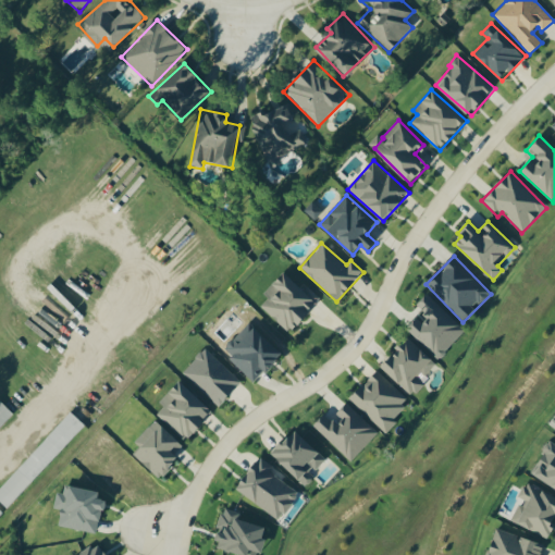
[(262,295),(266,298),(259,307),(290,335),(318,304),(284,272),(262,295)]
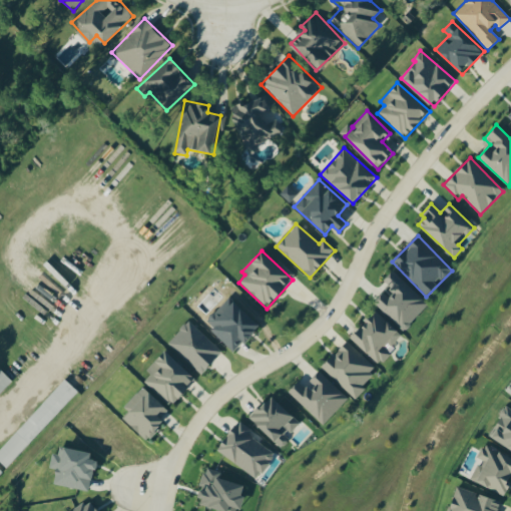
[(429,306),(393,271),(382,282),(396,295),(381,310),(404,332),(429,306)]
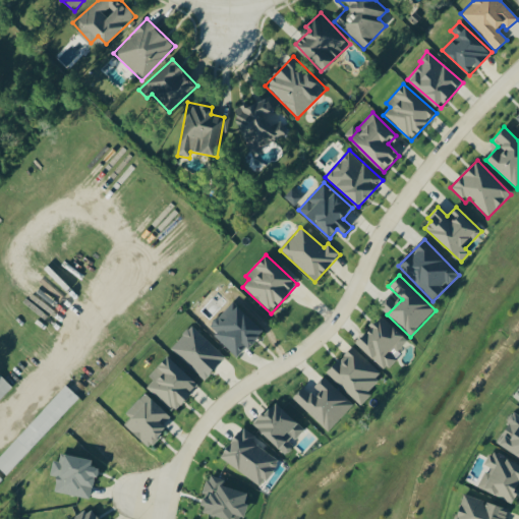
[(264,332),(233,301),(207,328),(238,358),(264,332)]
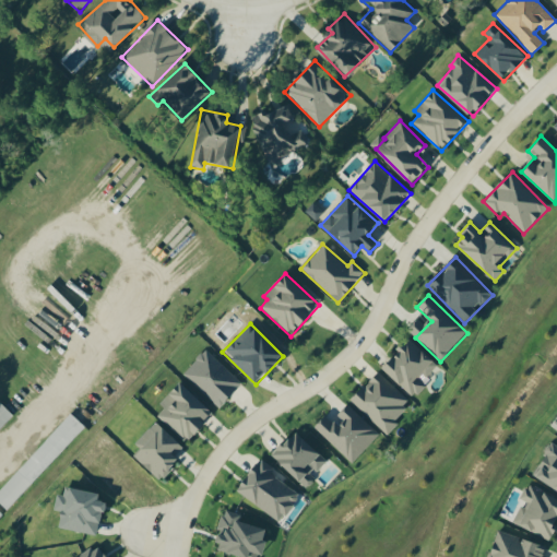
[(440,368),(410,339),(381,368),(411,398),(440,368)]
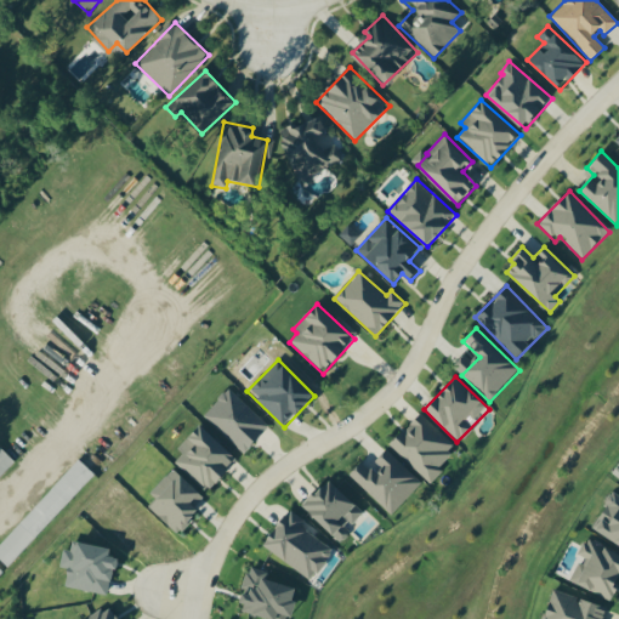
[(268,429),(228,388),(203,414),(242,454),(268,429)]
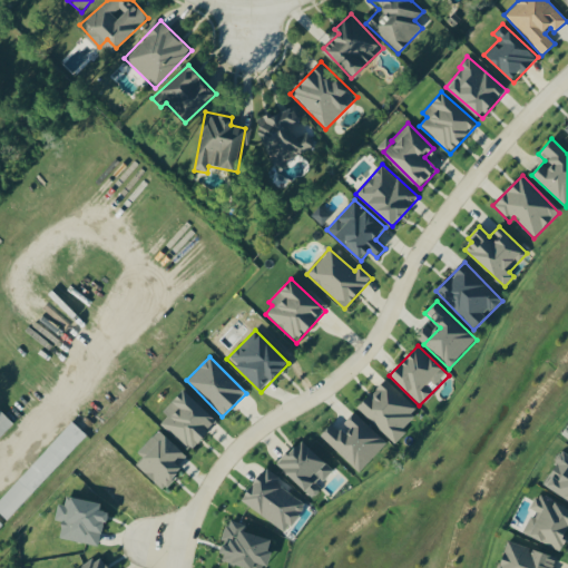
[(358,409),(393,443),(420,413),(384,380),(358,409)]
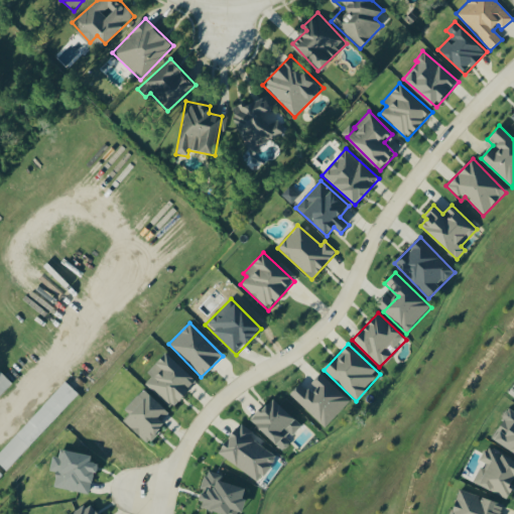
[(167,353),(146,373),(150,377),(146,381),(171,408),(198,383),(167,353)]
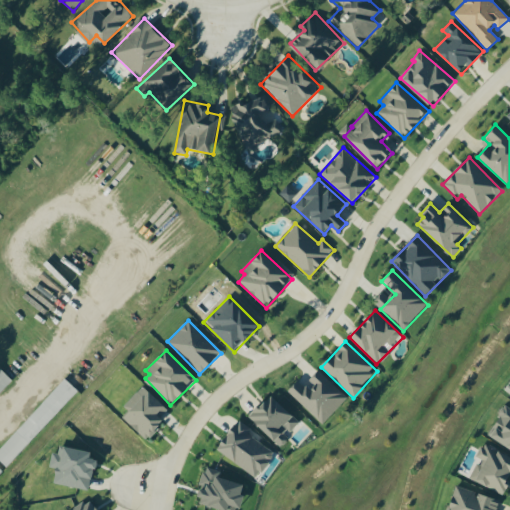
[(0,393),(12,382),(0,369),(0,393)]
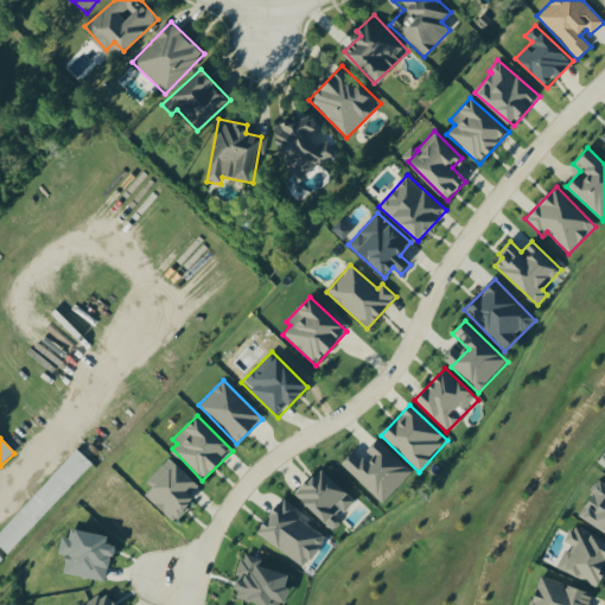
[(412,473),(377,439),(363,454),(356,447),(341,463),(381,504),(412,473)]
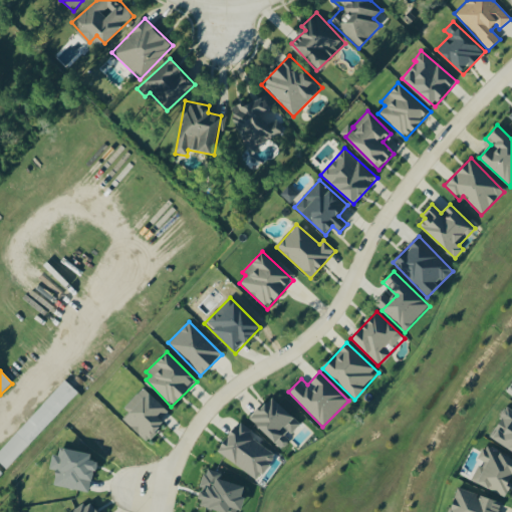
[(76,392),(63,380),(0,450),(0,470),(4,466),(6,469),(25,448),(25,449),(76,392)]
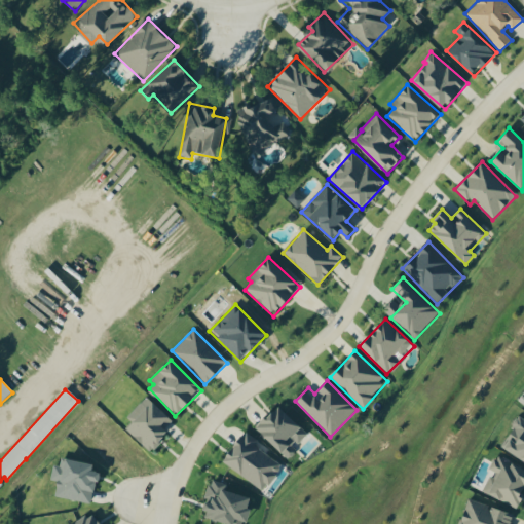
[(131,422),(124,431),(151,452),(167,433),(163,429),(172,418),(145,397),(126,419),(131,422)]
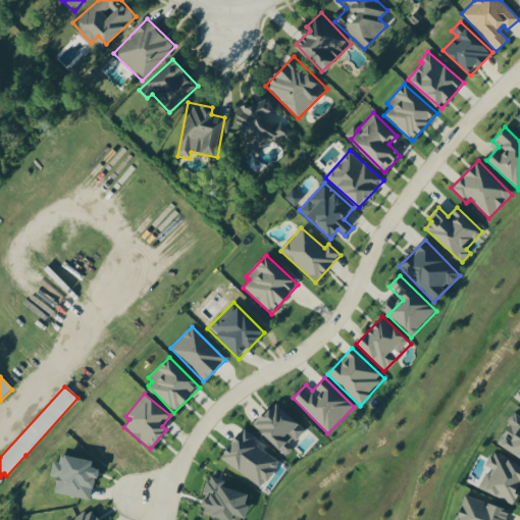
[(294,448),(292,445),(305,429),(275,402),(253,425),(286,456),(294,448)]
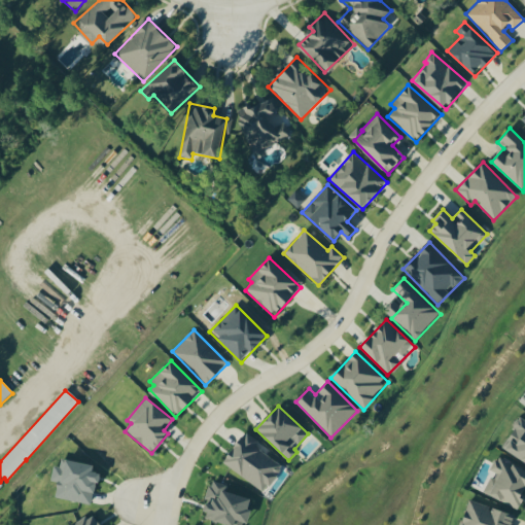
[(501,448),(524,461),(524,419),(520,417),(501,448)]
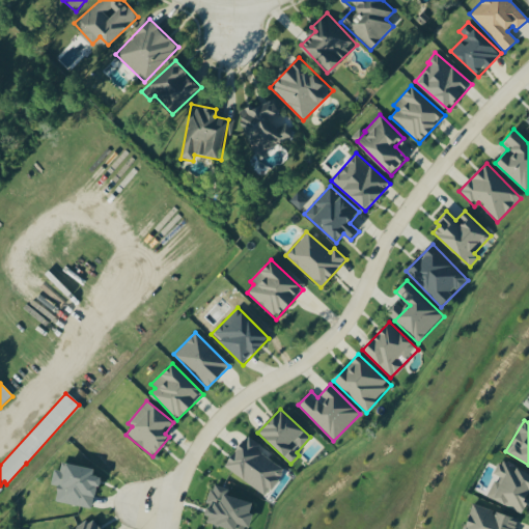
[(285,470),(257,451),(260,446),(245,437),(224,468),(267,497),(285,470)]
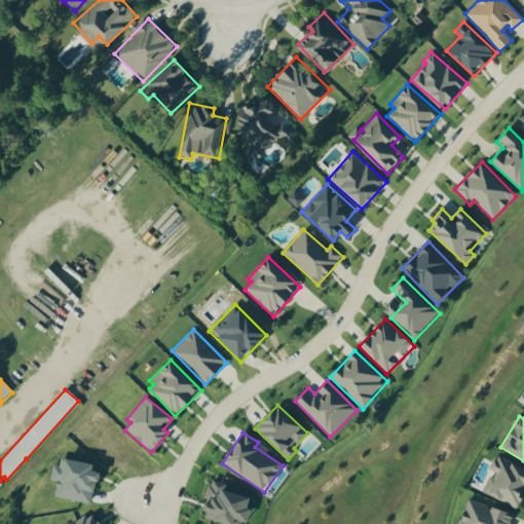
[(482,491),(518,511),(523,497),(523,470),(495,454),(488,470),(492,472),(482,491)]
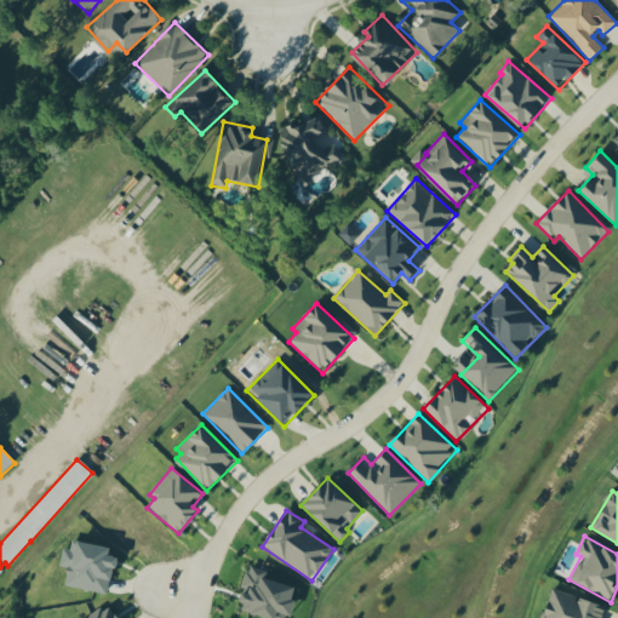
[(110,594),(116,556),(110,556),(112,548),(66,541),(62,567),(67,568),(63,587),(110,594)]
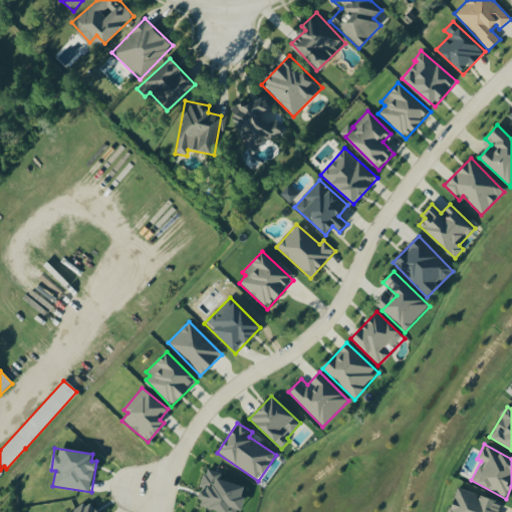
[(219,511),(235,511),(237,509),(242,511),(246,497),(243,496),(246,487),(219,479),(221,473),(205,468),(199,487),(204,489),(198,506),(219,511)]
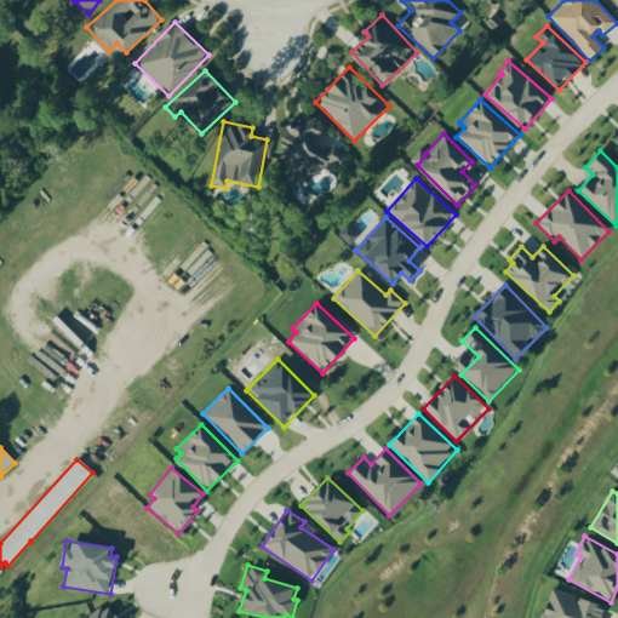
[(601,617),(606,606),(550,589),(541,617),(601,617)]
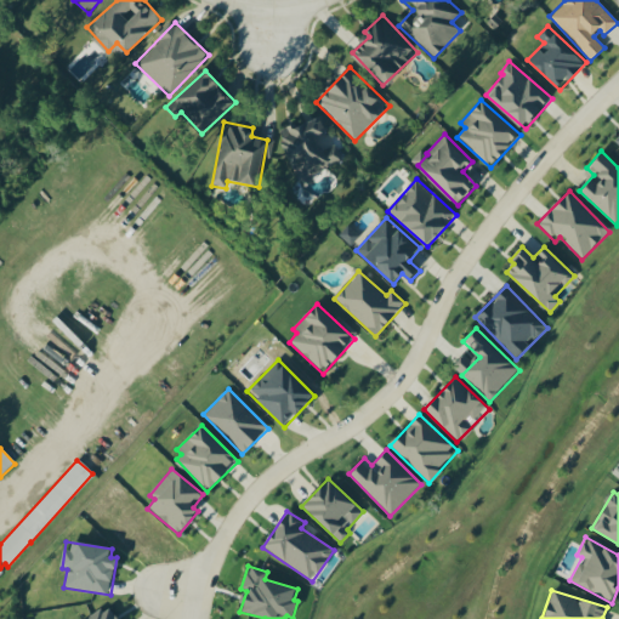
[(113,618),(104,607),(86,618),(113,618)]
